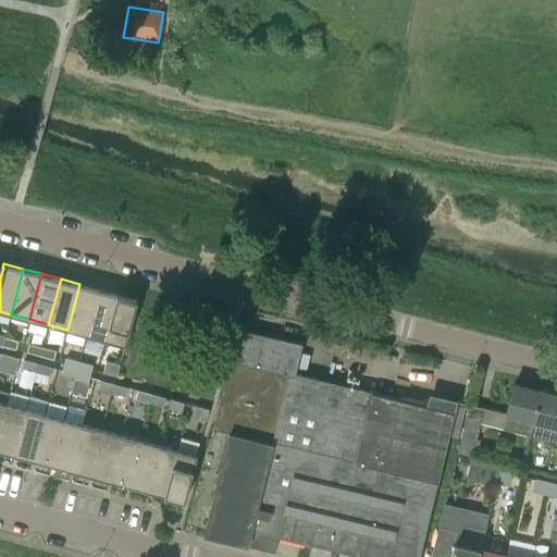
[(67,330),(86,335),(99,289),(79,284),(67,330)]
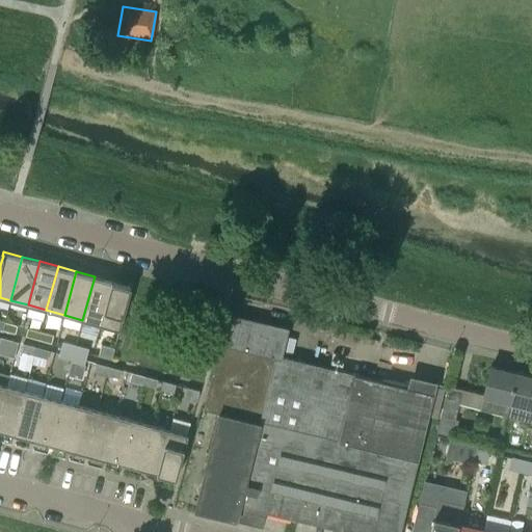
[(112,281),(95,276),(82,320),(101,324),(112,281)]
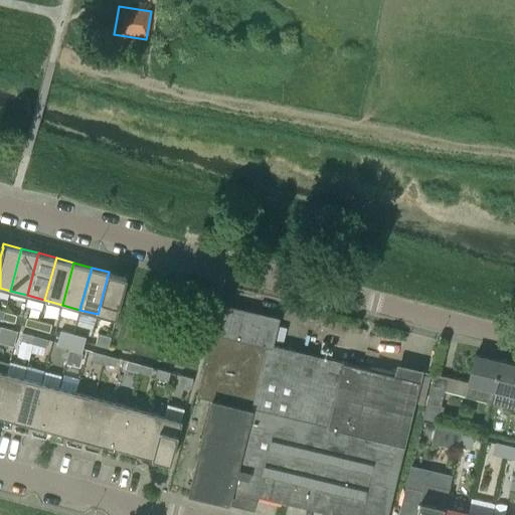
[(109,272),(98,314),(116,319),(127,277),(109,272)]
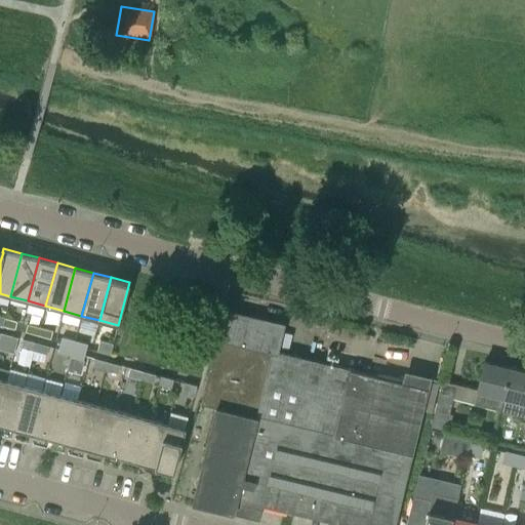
[(311,361),(278,354),(285,325),(225,310),(217,339),(215,339),(200,404),(215,408),(193,502),(234,513),(237,498),(348,524),(394,524),(428,389),(311,360),(311,361)]
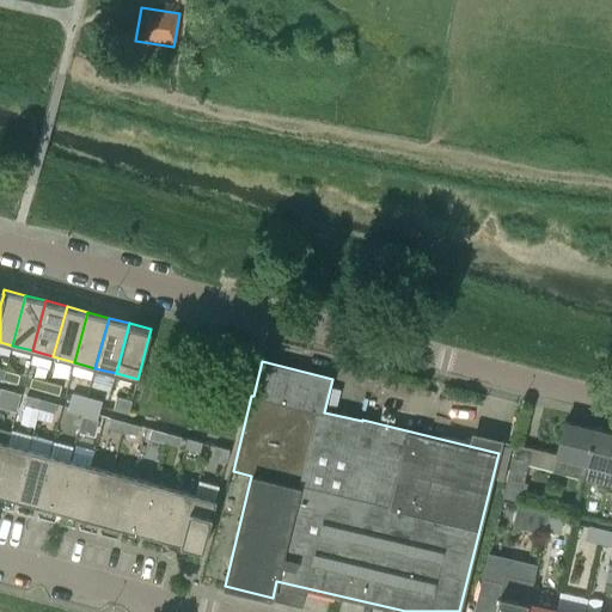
[(20,374),(5,369),(2,379),(18,384),(20,374)]
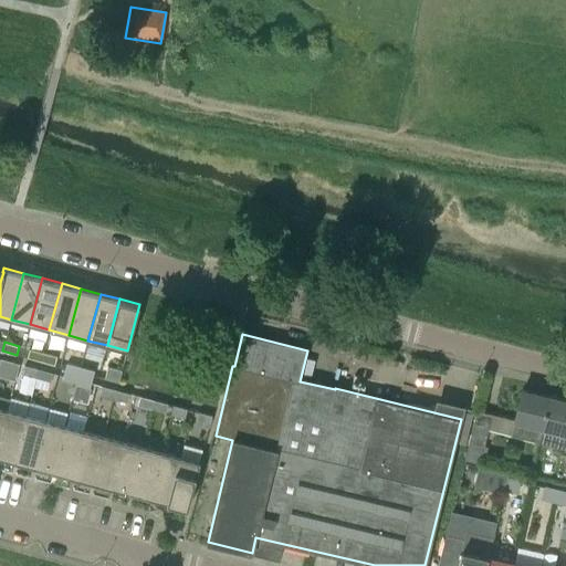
[(27,357),(41,362),(43,353),(29,348),(27,357)]
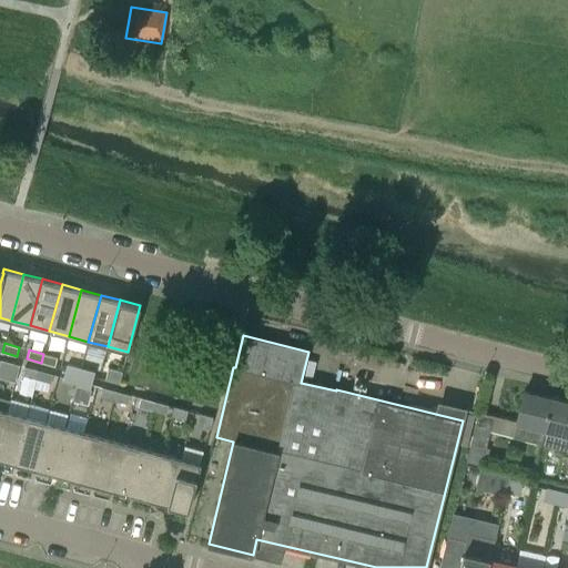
[(57,357),(43,354),(41,363),(54,366),(57,357)]
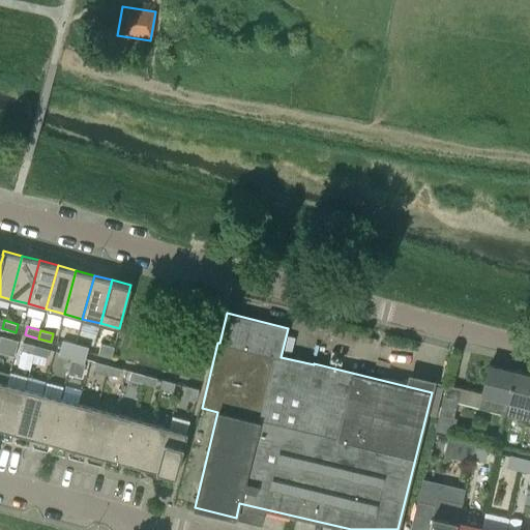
[(60,348),(72,351),(76,343),(62,340),(60,348)]
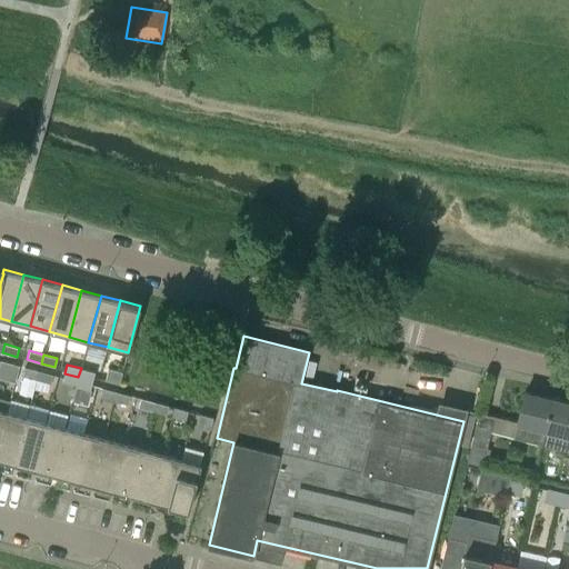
[(37,379),(39,370),(25,367),(22,376),(37,379)]
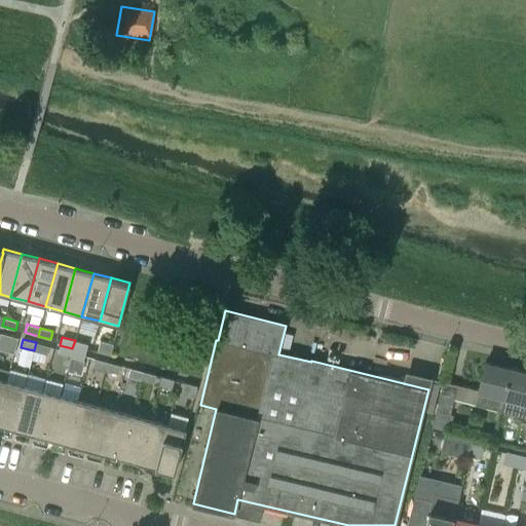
[(75,340),(72,348),(85,352),(87,344),(75,340)]
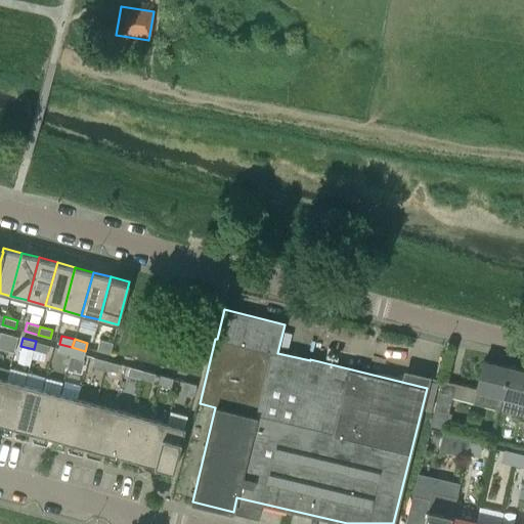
[(113,342),(99,339),(96,350),(110,354),(113,342)]
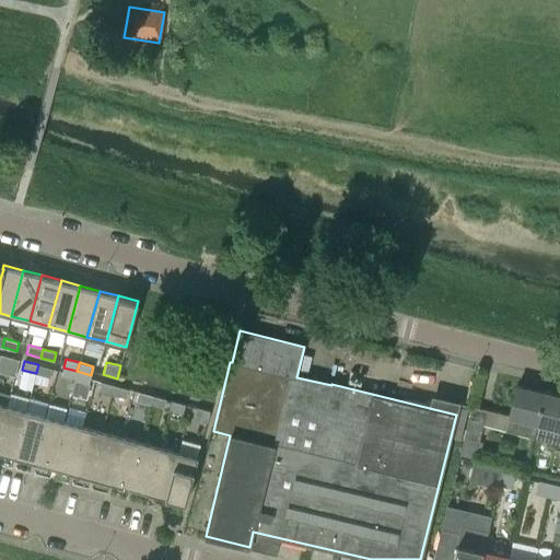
[(51,369),(38,364),(36,373),(49,377),(51,369)]
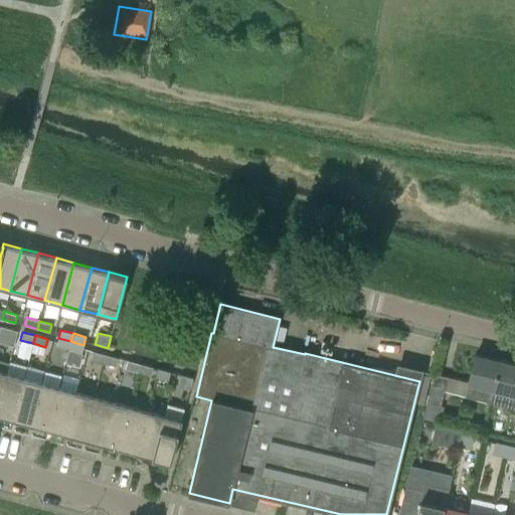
[(68,349),(70,341),(58,338),(56,346),(68,349)]
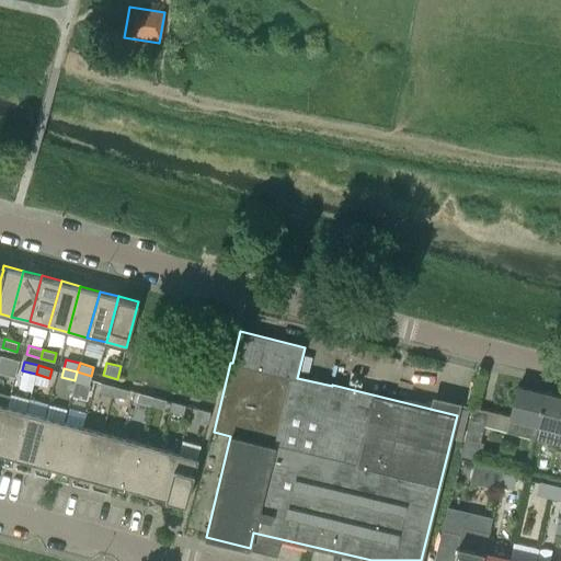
[(89,384),(91,376),(77,371),(75,380),(76,380),(72,397),(82,399),(87,384),(89,384)]
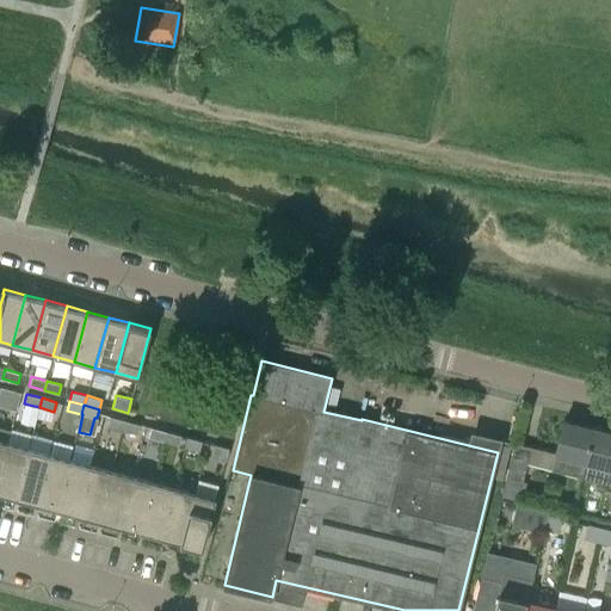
[(122,430),(124,420),(110,417),(106,426),(122,430)]
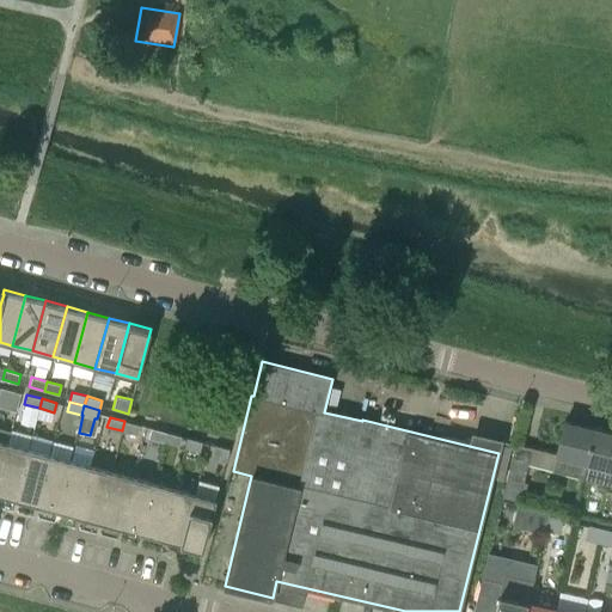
[(581,478),(595,428),(564,420),(551,471),(581,478)]
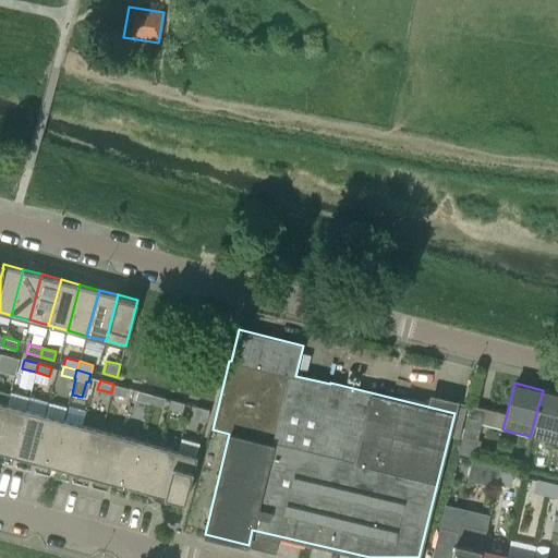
[(125,396),(128,388),(113,384),(111,392),(125,396)]
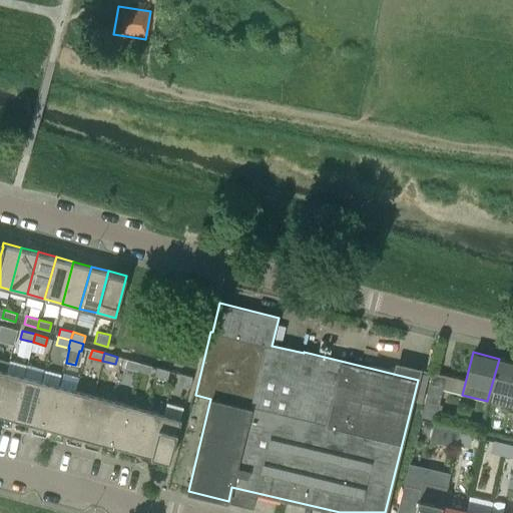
[(137,370),(139,363),(126,359),(124,367),(137,370)]
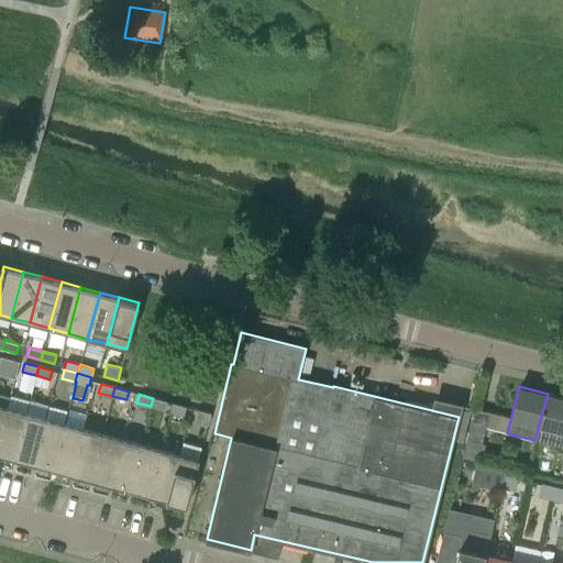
[(562,446),(562,397),(548,394),(534,440),(562,446)]
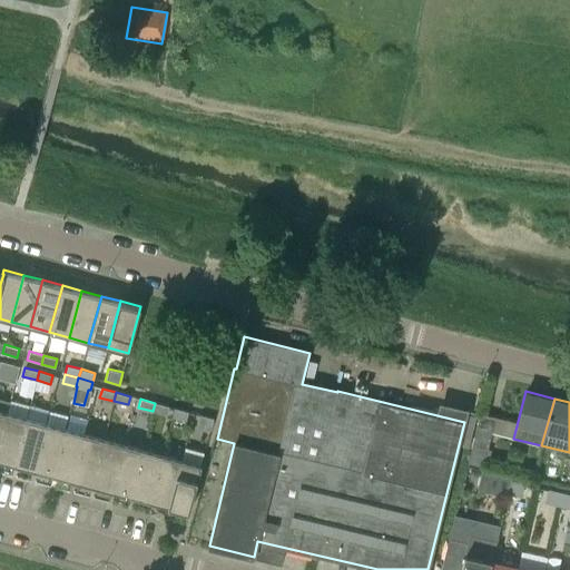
[(166,415),(169,406),(155,403),(153,411),(166,415)]
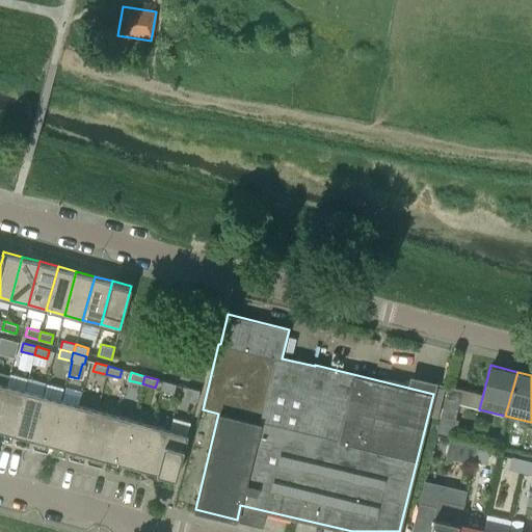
[(176,384),(162,380),(160,389),(174,393),(176,384)]
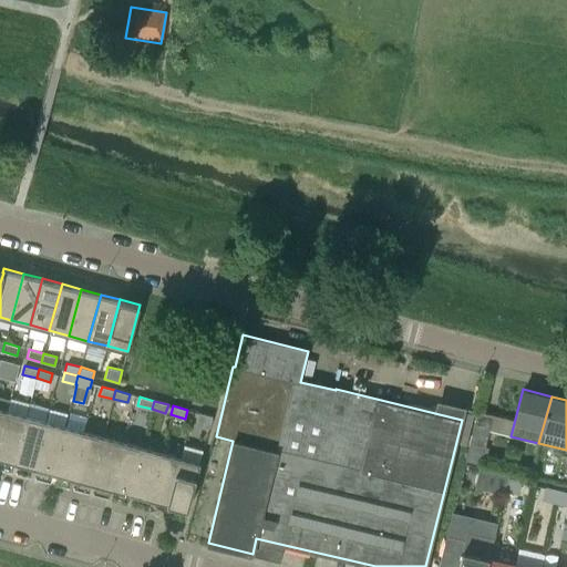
[(481,465),(490,431),(494,414),(477,410),(465,461),(481,465)]
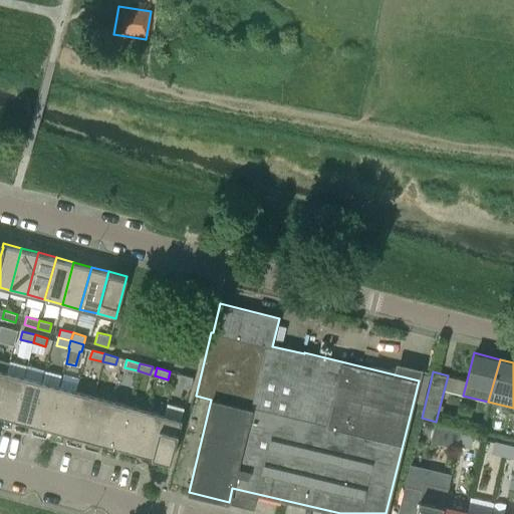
[(6,372),(0,394),(0,416),(12,419),(23,376),(6,372)]
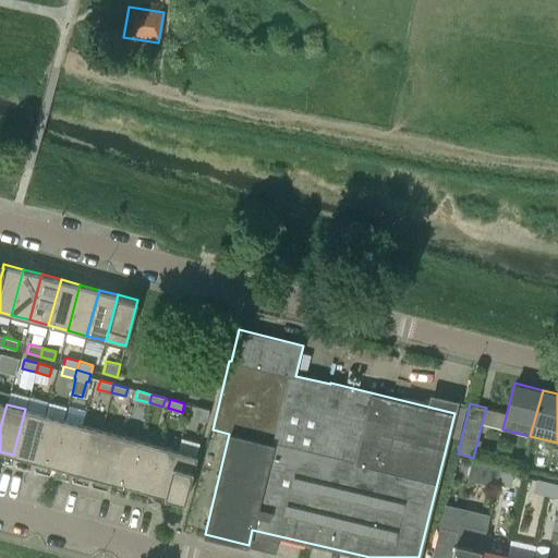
[(209,410),(195,405),(192,417),(206,422),(209,410)]
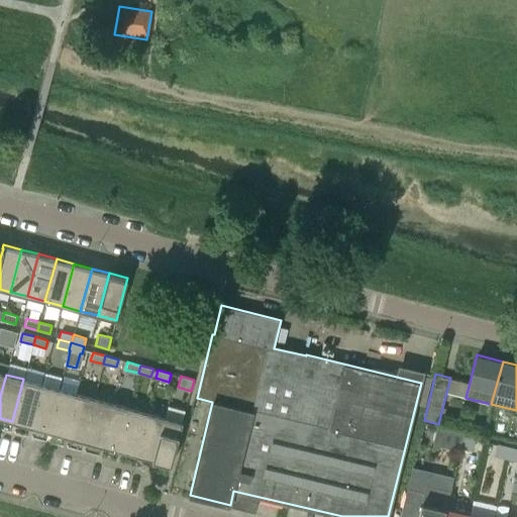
[(23,379),(12,421),(29,426),(41,384),(23,379)]
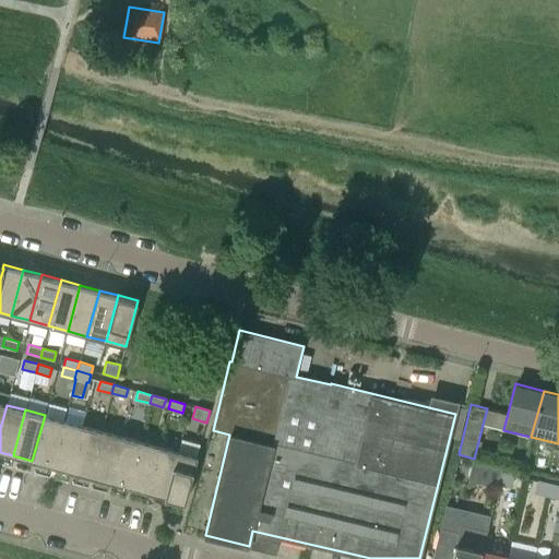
[(45,415),(32,461),(51,466),(63,420),(45,415)]
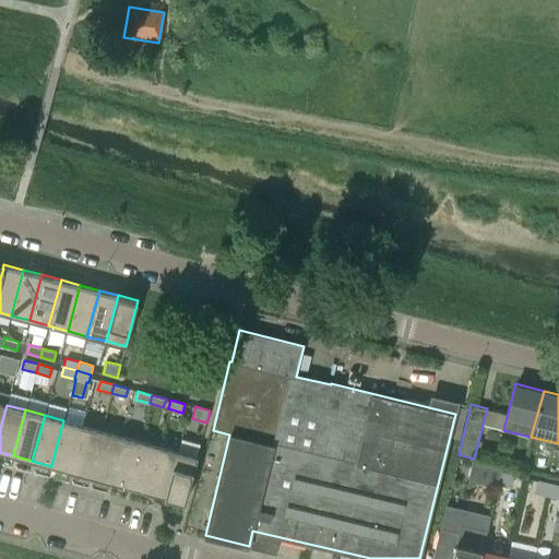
[(63,420),(51,466),(70,471),(83,425),(63,420)]
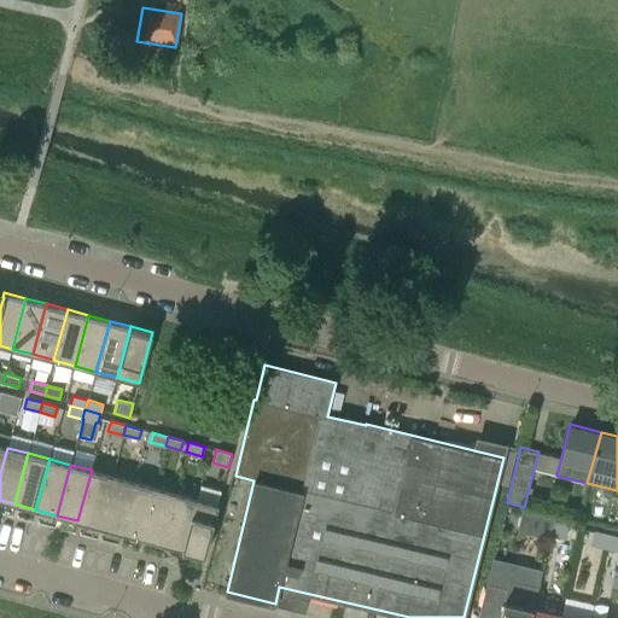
[(92,470),(77,520),(99,526),(112,476),(92,470)]
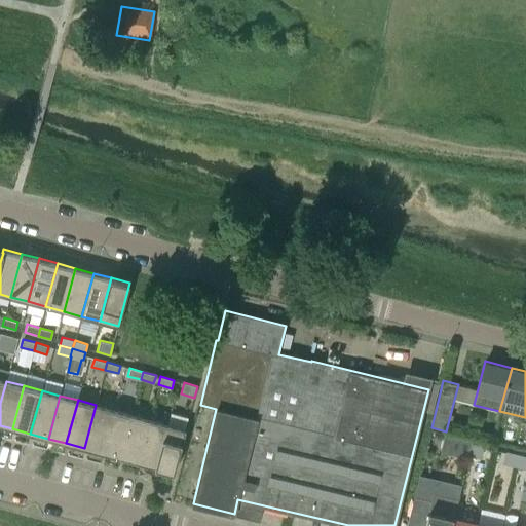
[(96,405),(84,448),(102,453),(113,410),(96,405)]
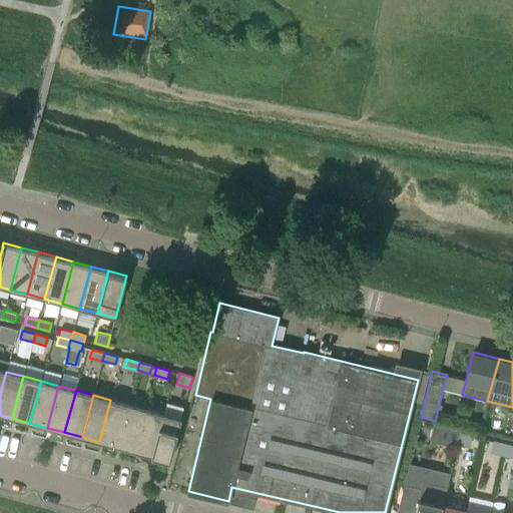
[(110,400),(99,442),(116,447),(128,405),(110,400)]
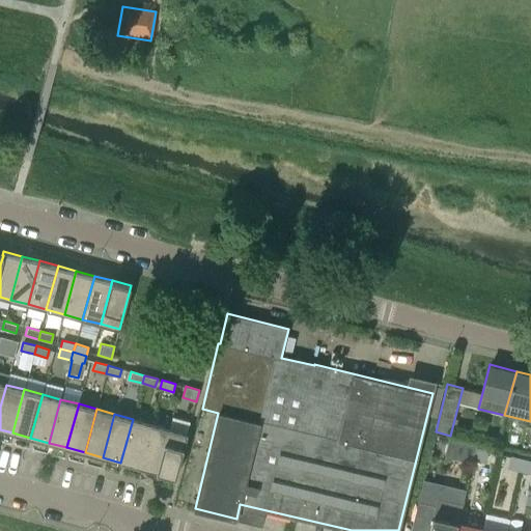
[(133,419),(120,463),(139,467),(150,423),(133,419)]
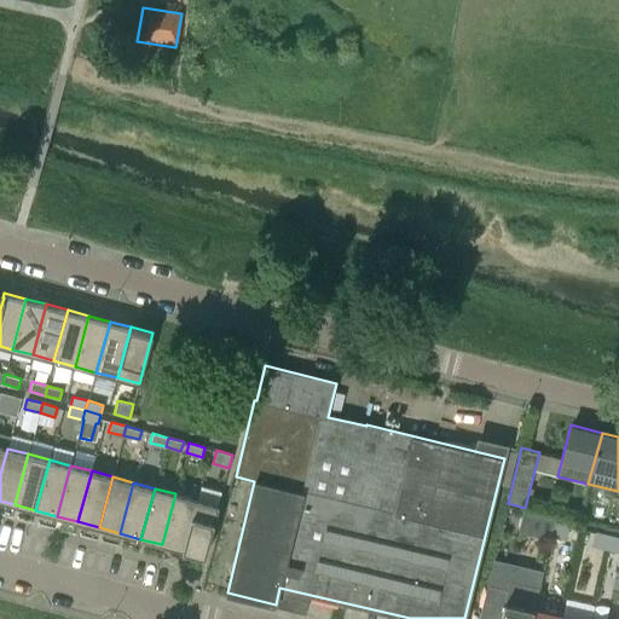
[(175,493),(162,544),(183,550),(196,499),(175,493)]
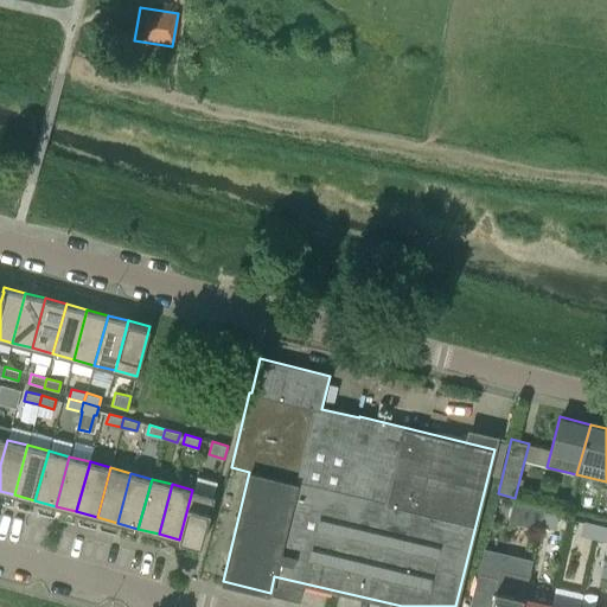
[(192,490),(179,540),(200,545),(215,496),(192,490)]
